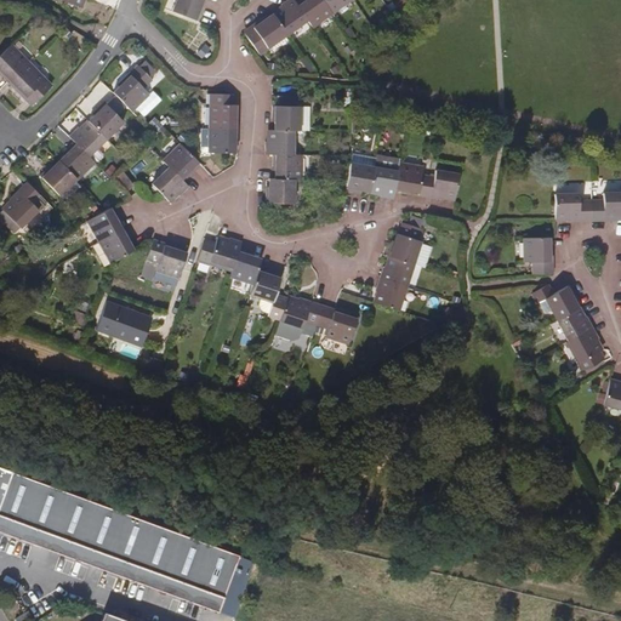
[(176,0),(172,11),(199,22),(203,10),(200,9),(204,0),(176,0)]
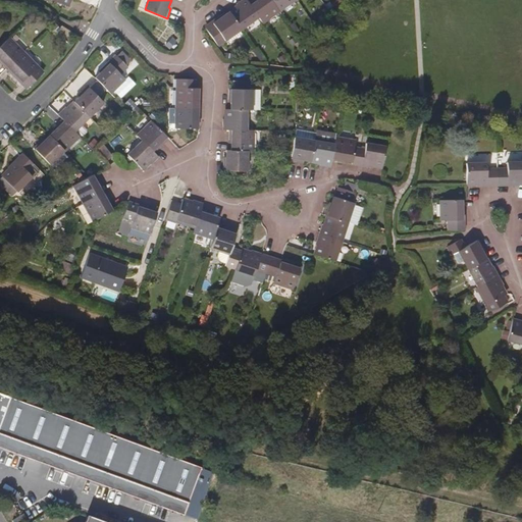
[(259,16),(249,3),(247,0),(242,0),(237,4),(238,5),(229,11),(243,29),(259,16)]
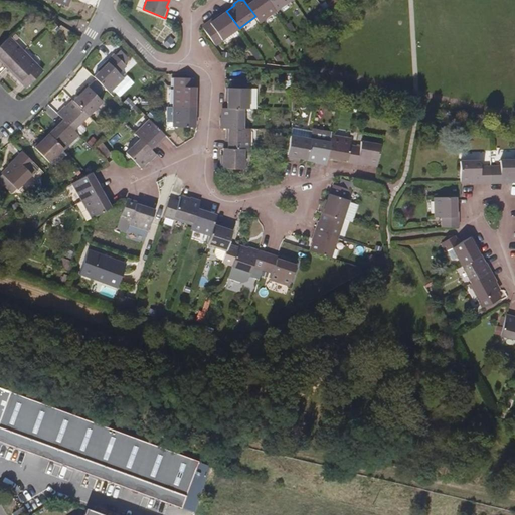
[(249,0),(245,3),(255,16),(260,22),(276,10),(268,0),(249,0)]
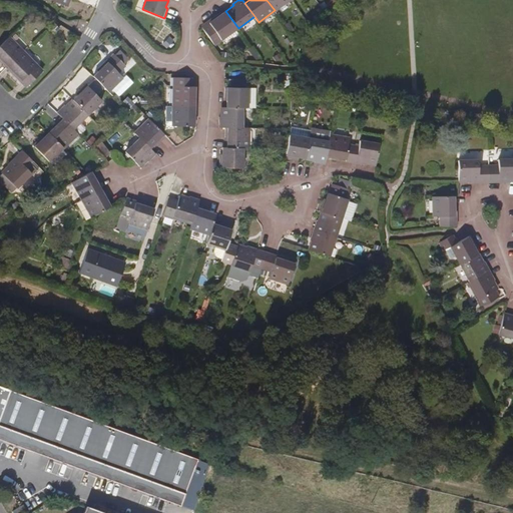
[(267,0),(275,10),(288,0),(267,0)]
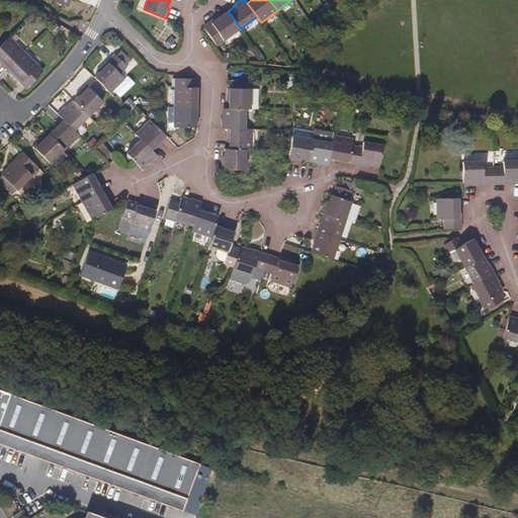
[(241,28),(228,11),(221,16),(219,14),(210,21),(212,23),(205,28),(217,45),(219,44),(241,28)]
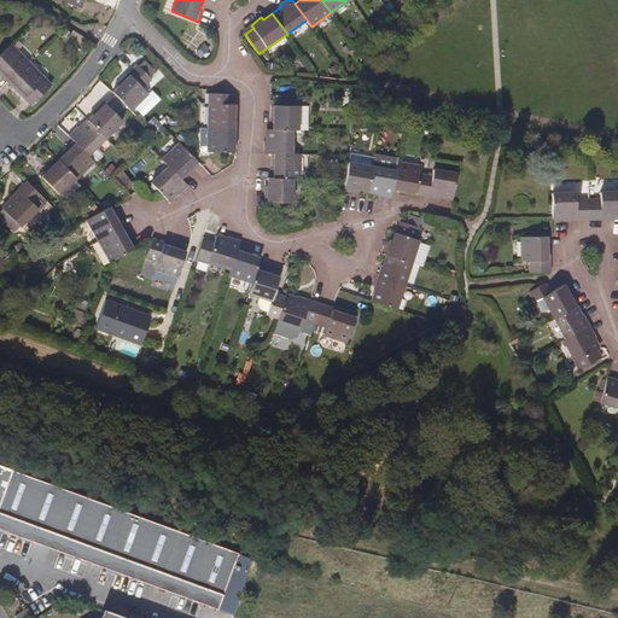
[(296,38),(310,27),(307,21),(292,31),(296,38)]
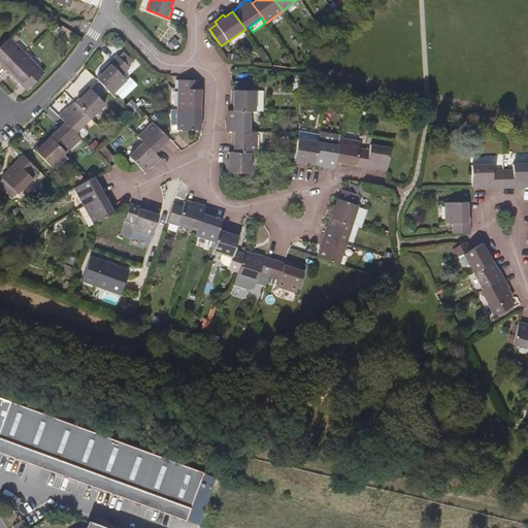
[(8,38),(7,40),(0,46),(0,59),(1,61),(0,61),(0,63),(6,69),(23,54),(8,38)]
